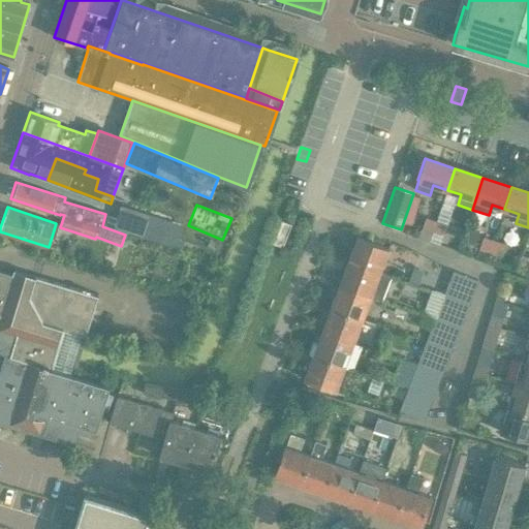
[(105,214),(102,226),(182,251),(185,242),(179,240),(183,226),(117,207),(114,217),(105,214)]
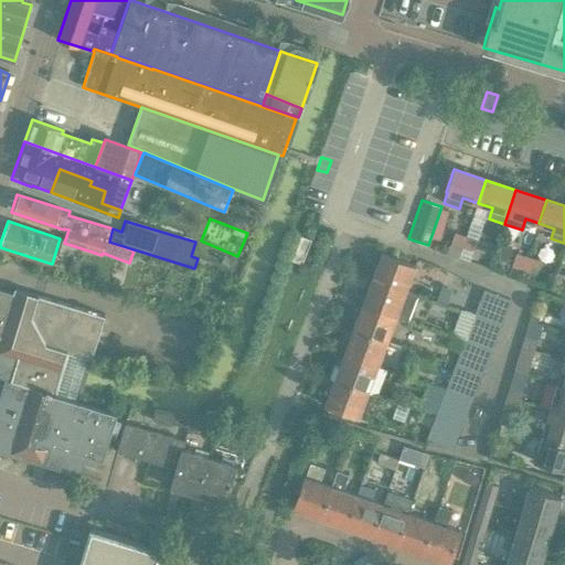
[(462,249),(467,236),(455,233),(450,246),(462,249)]
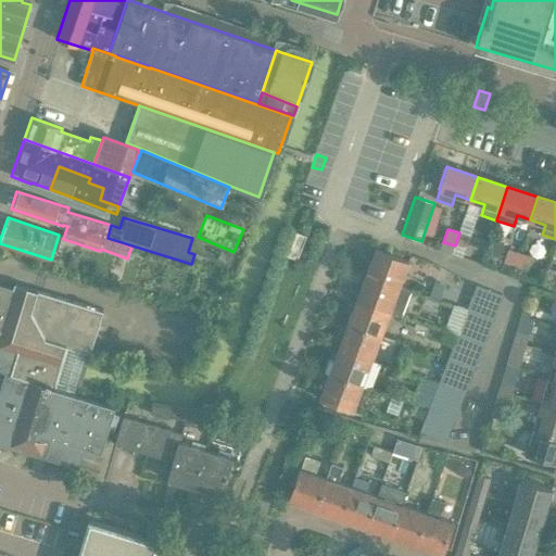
[(459,232),(455,245),(465,249),(469,236),(459,232)]
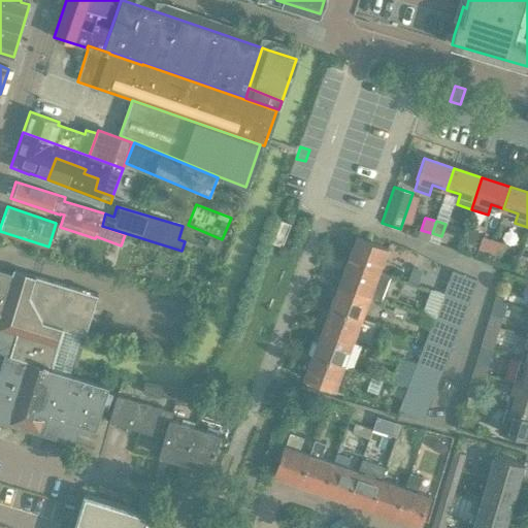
[(356,236),(347,260),(377,272),(387,249),(356,236)]
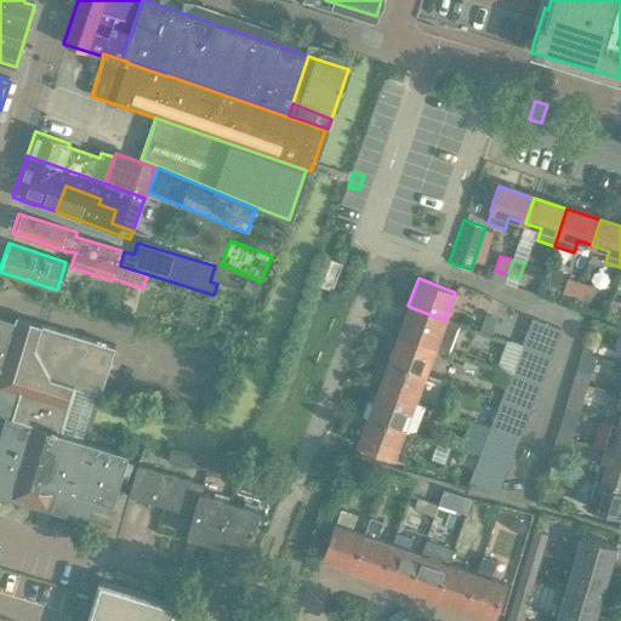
[(575,296),(580,281),(568,278),(563,292),(575,296)]
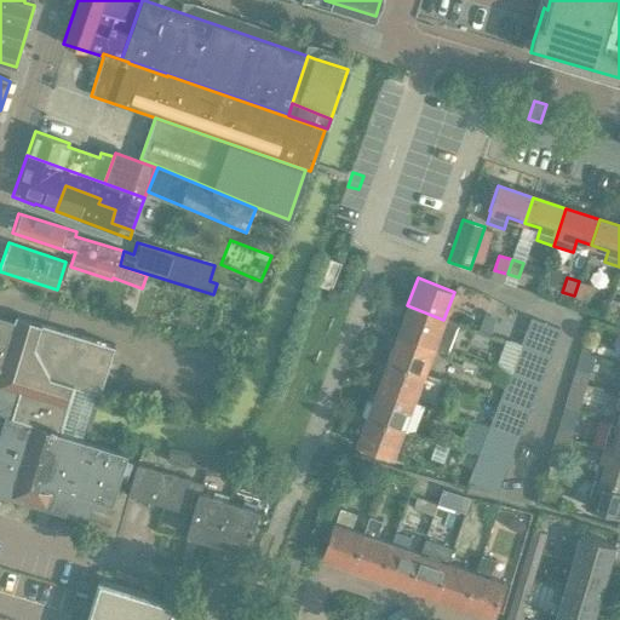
[(579,281),(574,296),(586,300),(591,286),(579,281)]
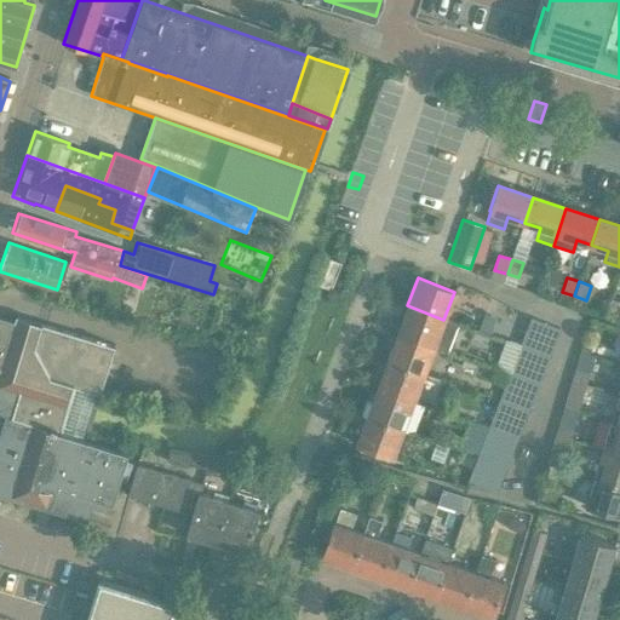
[(606,315),(619,319),(619,302),(612,299),(606,315)]
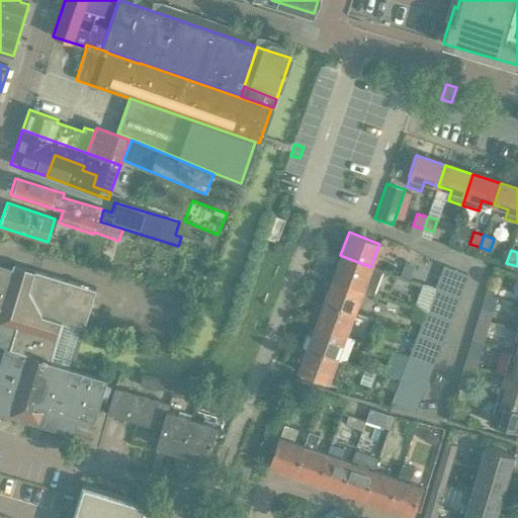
[(340,255),(332,278),(362,289),(373,293),(381,271),(370,267),(340,255)]
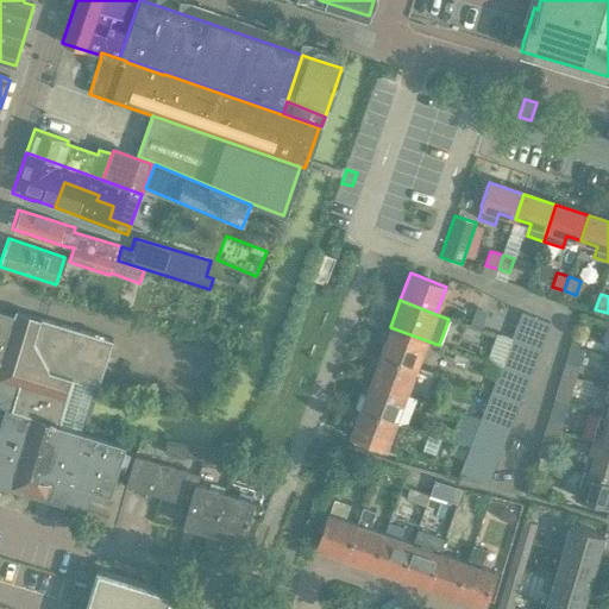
[(476,308),(469,326),(482,331),(488,313),(476,308)]
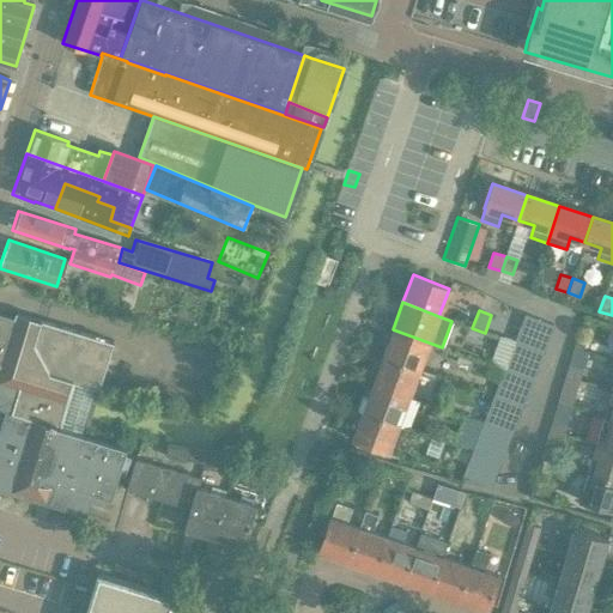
[(0,410),(4,412),(0,423),(0,489),(85,515),(92,491),(111,497),(126,448),(80,434),(93,388),(99,389),(114,341),(16,313),(14,319),(0,314),(0,410)]
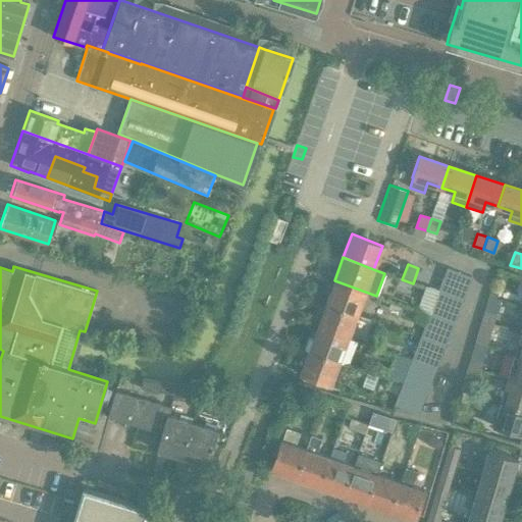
[(438,290),(462,299),(471,276),(447,267),(438,290)]
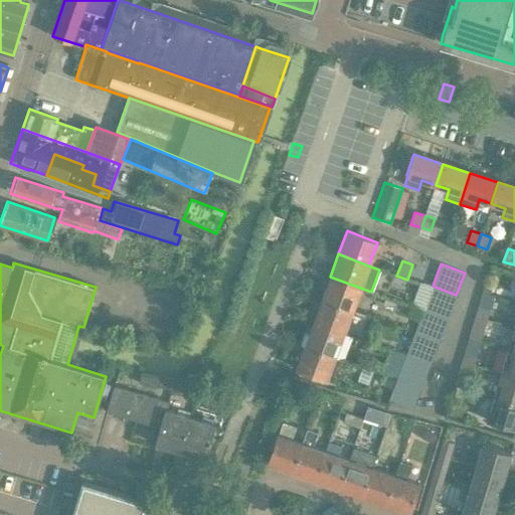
[(321,299),(352,311),(360,288),(330,277),(321,299)]
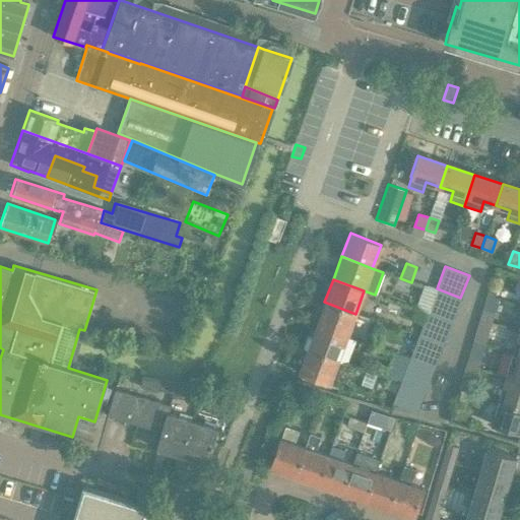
[(428,312),(451,321),(460,298),(437,288),(428,312)]
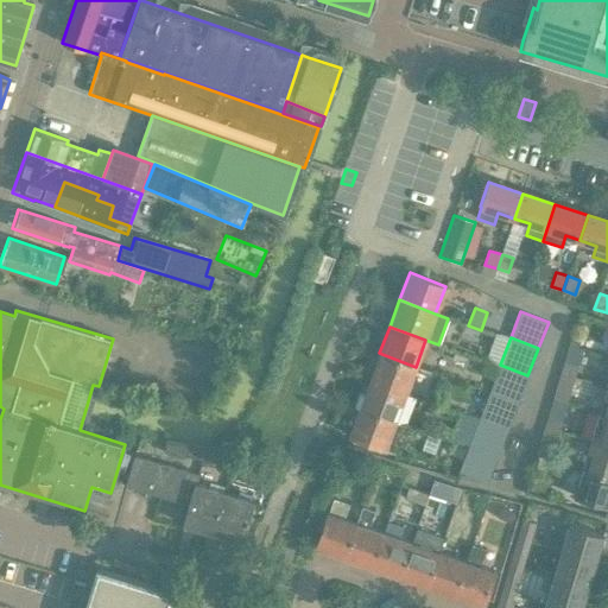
[(569,346),(564,363),(577,368),(583,349),(569,346)]
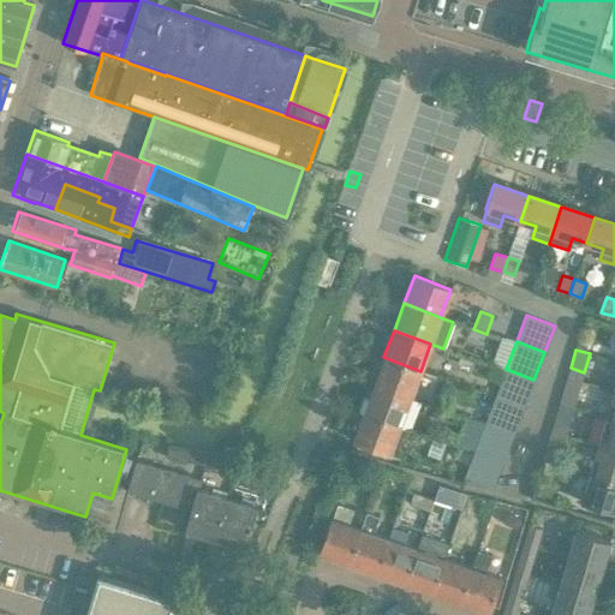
[(374,384),(410,398),(421,371),(383,357),(374,384)]
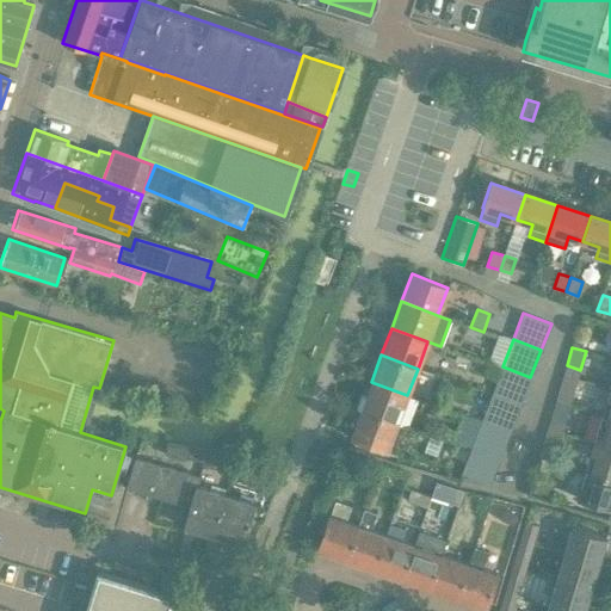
[(580,370),(567,365),(561,384),(575,389),(580,370)]
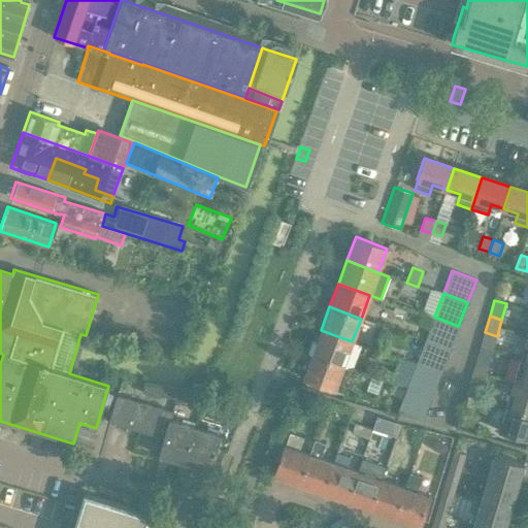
[(425,339),(449,349),(458,326),(434,317),(425,339)]
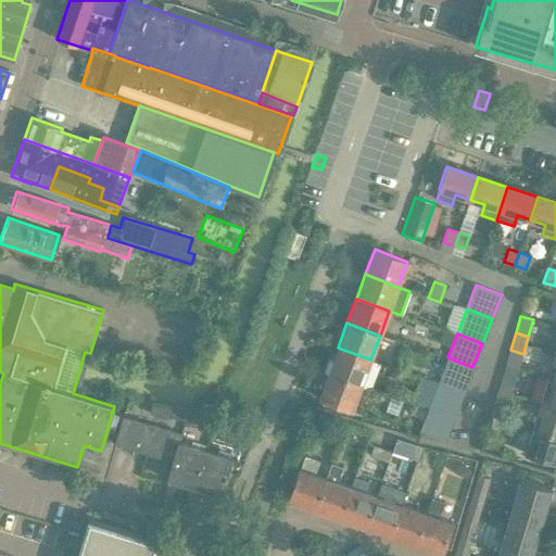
[(329,373),(362,384),(370,359),(338,348),(329,373)]
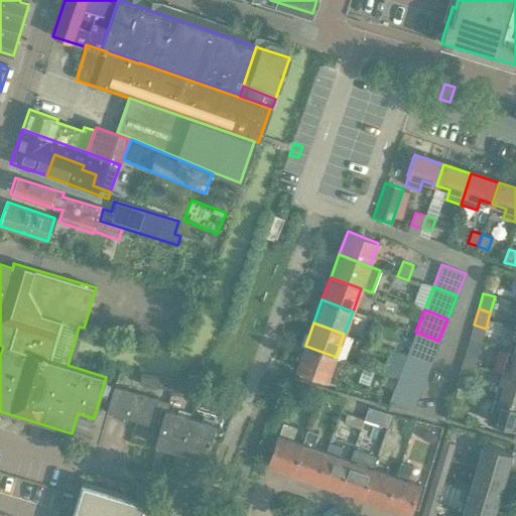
[(470,340),(481,344),(486,329),(474,325),(470,340)]
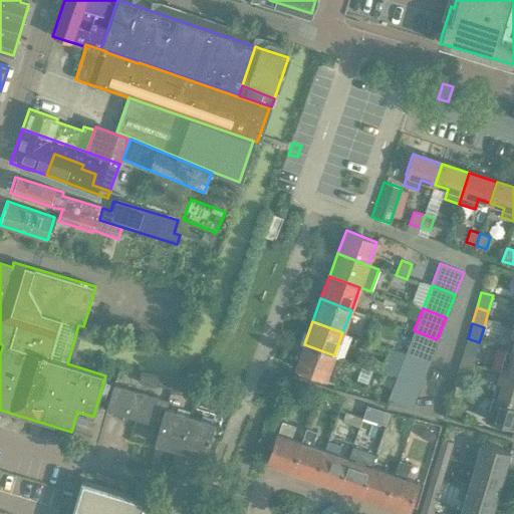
[(506,350),(513,351),(513,326),(513,327),(505,324),(501,336),(510,338),(506,350)]
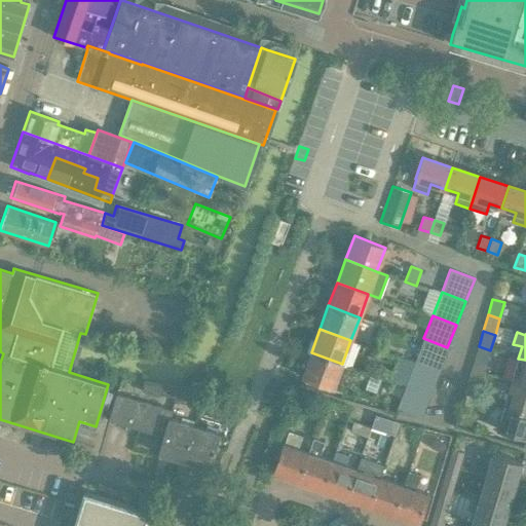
[(414,361),(439,370),(447,347),(423,338),(414,361)]
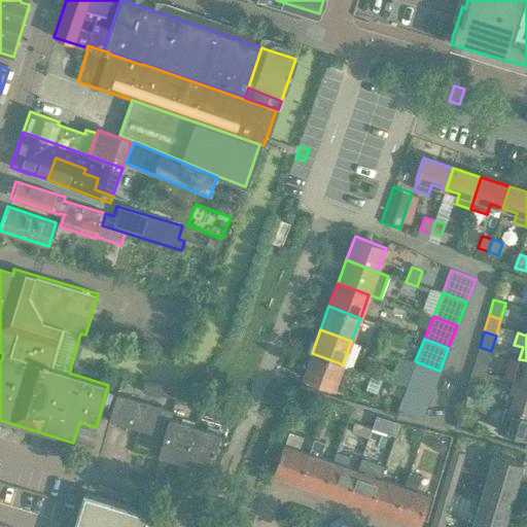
[(491,351),(480,347),(475,363),(487,366),(491,351)]
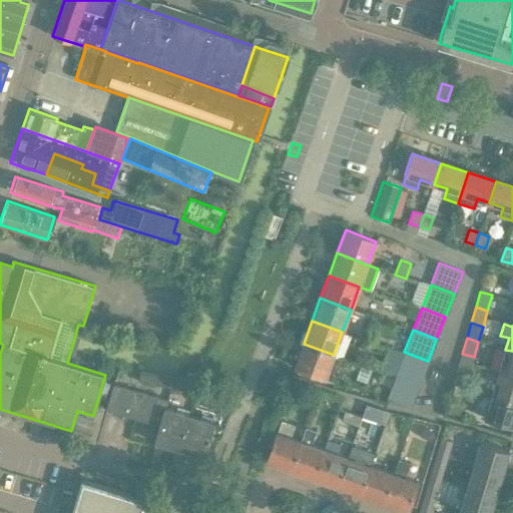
[(334,355),(304,344),(295,367),(325,378),(334,355)]
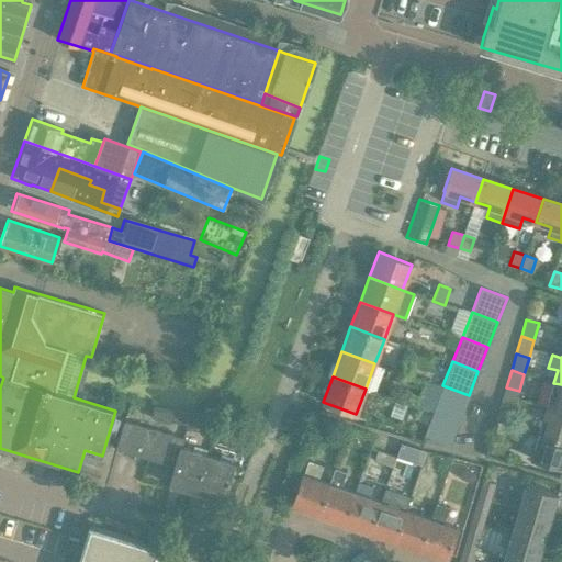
[(561,384),(553,383),(546,408),(561,412),(561,384)]
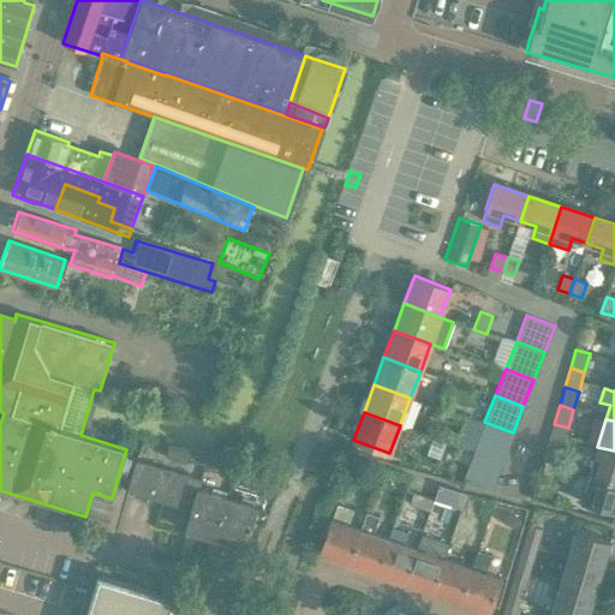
[(513,433),(484,422),(475,449),(502,460),(513,433)]
